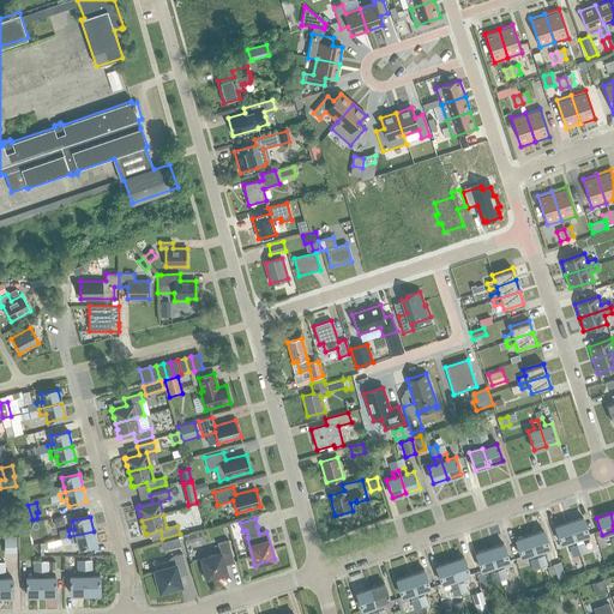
[(583,518),(569,522),(575,540),(577,545),(583,542),(582,537),(589,535),(583,518)]
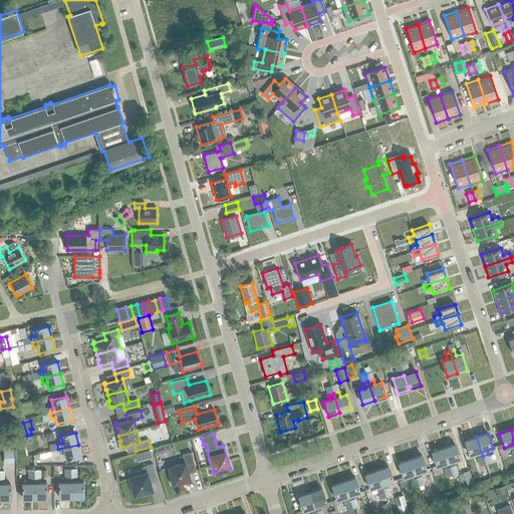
[(476,437),(465,441),(470,455),(481,452),(476,437)]
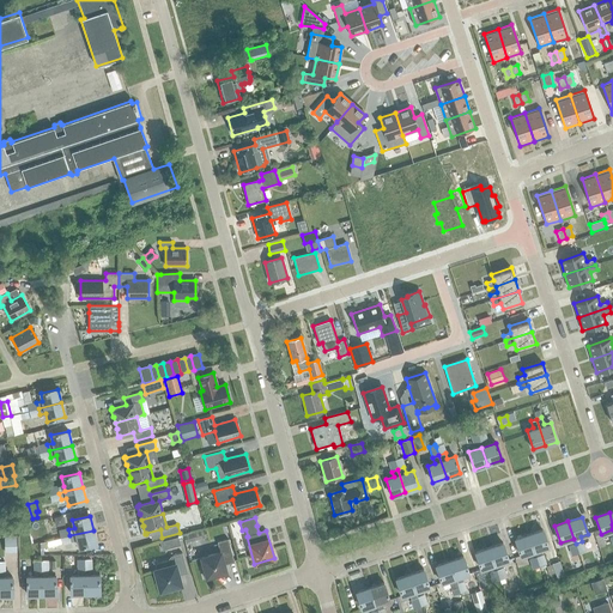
[(93,530),(70,535),(72,542),(77,540),(79,548),(96,544),(93,530)]
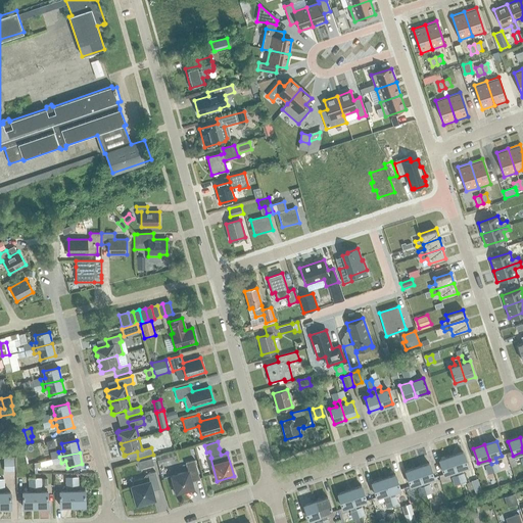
[(158,464),(177,459),(175,453),(156,457),(158,464)]
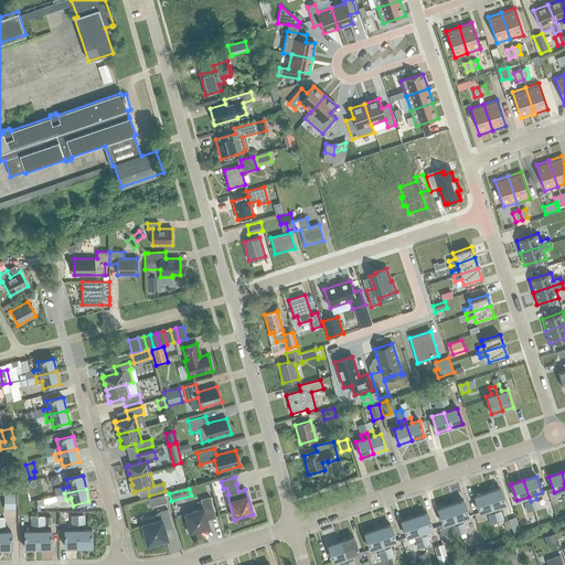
[(500,489),(487,493),(492,509),(504,504),(500,489)]
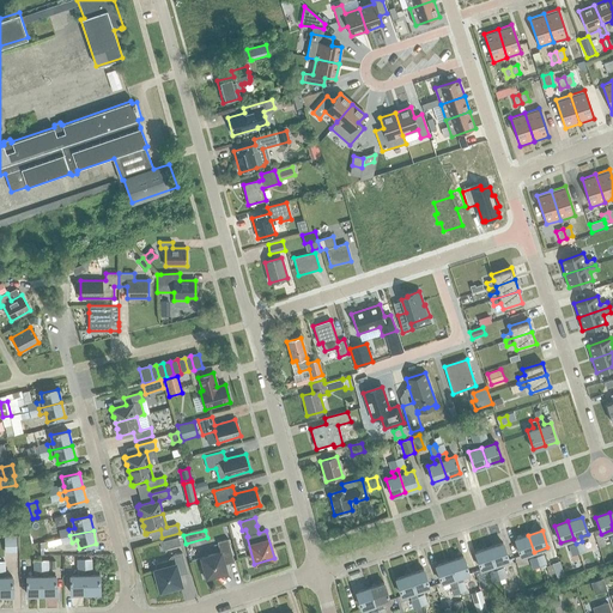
[(534,552),(528,535),(515,539),(521,557),(534,552)]
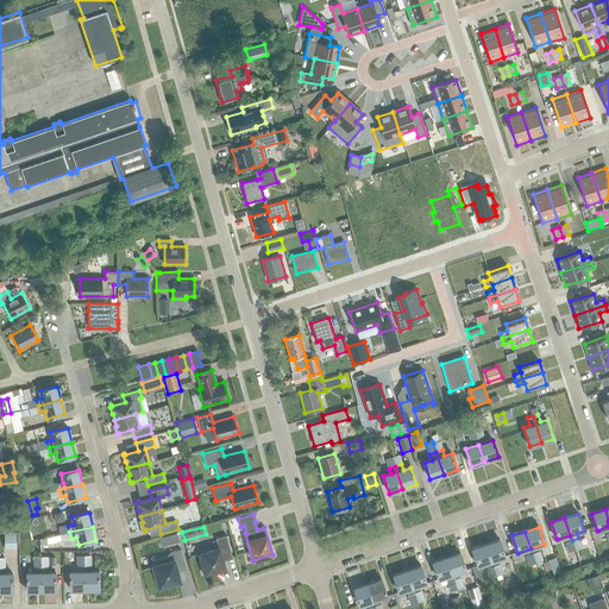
[(4,550),(16,550),(16,533),(4,533),(4,550)]
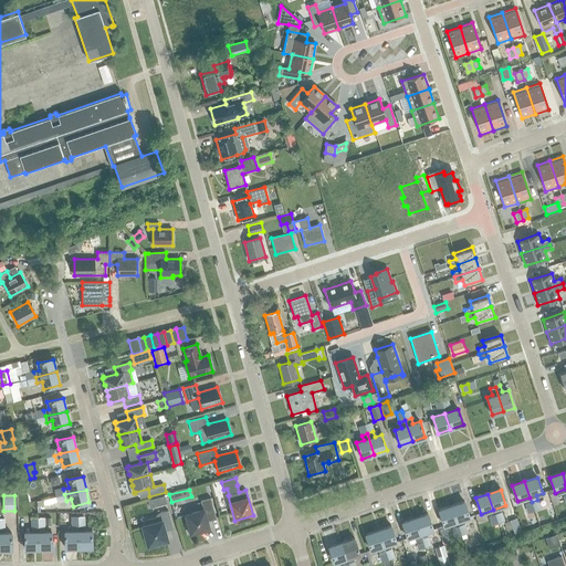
[(148,501),(149,507),(166,504),(165,496),(148,501)]
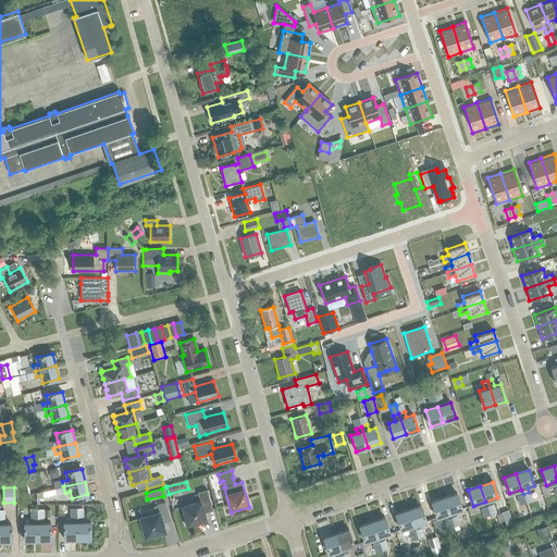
[(183,517),(185,525),(206,520),(203,514),(212,511),(207,490),(197,493),(199,502),(183,507),(185,517),(183,517)]
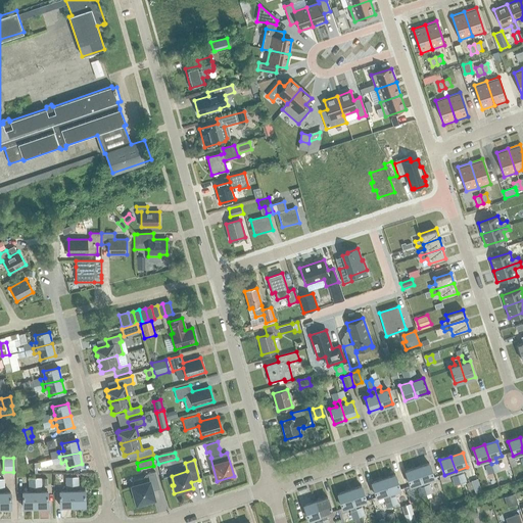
[(496,462),(491,464),(493,472),(500,470),(496,462)]
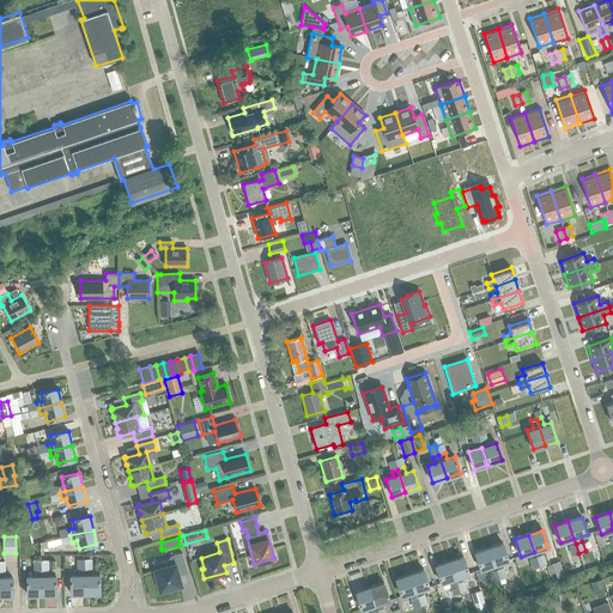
[(503,544),(489,548),(495,565),(501,563),(508,560),(503,544)]
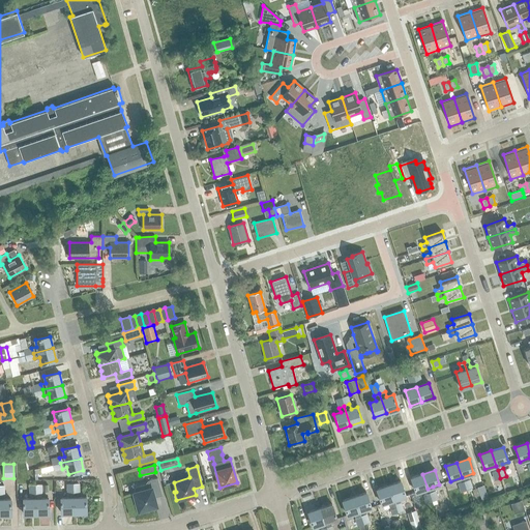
[(494,480),(500,478),(498,470),(492,472),(494,480)]
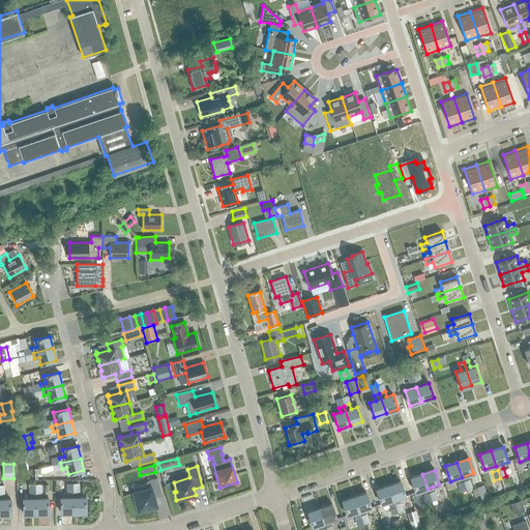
[(422,474),(411,478),(415,493),(421,491),(428,489),(422,474)]
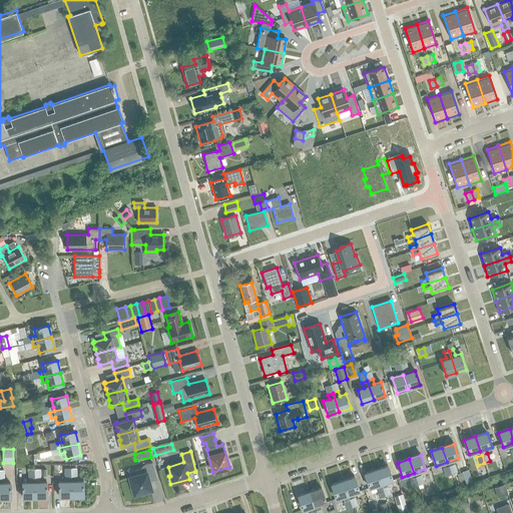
[(152,463),(144,465),(146,473),(141,474),(140,470),(132,473),(131,475),(131,477),(129,477),(134,494),(150,489),(148,482),(156,479),(152,463)]
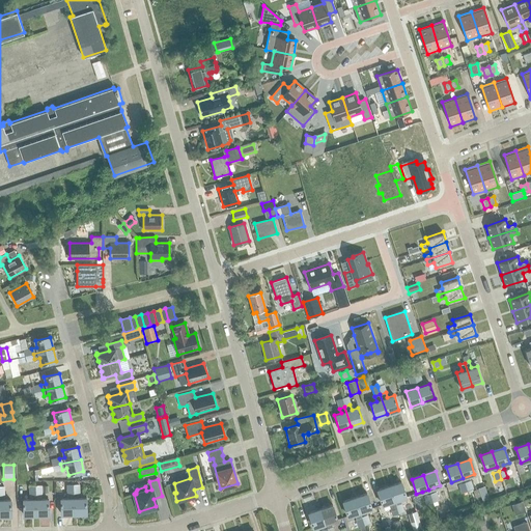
[(470,480),(465,482),(467,491),(473,488),(470,480)]
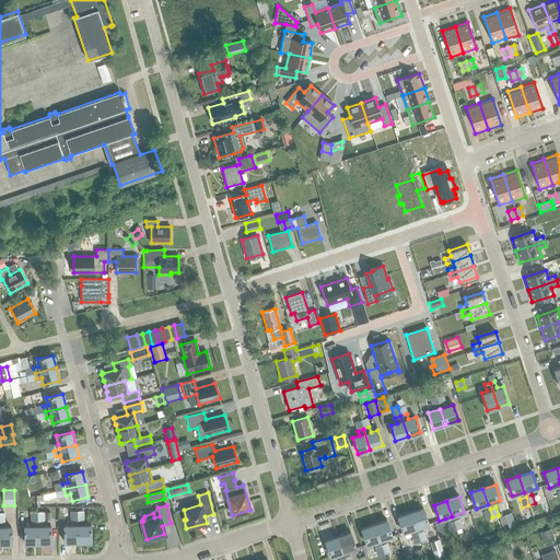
[(423,509),(410,513),(416,528),(428,524),(423,509)]
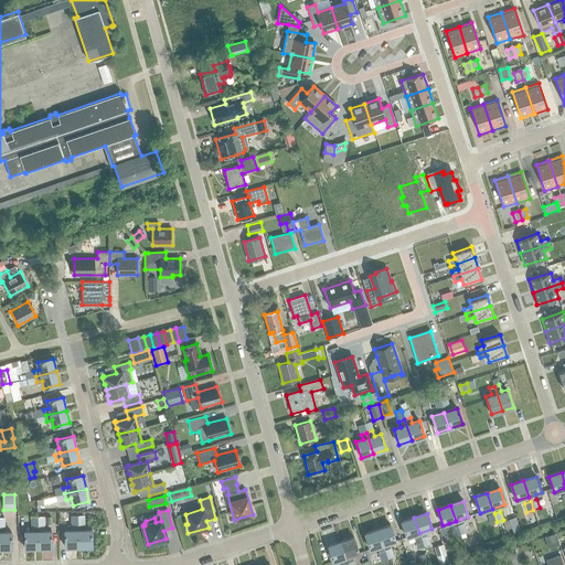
[(497,522),(494,513),(488,515),(490,524),(497,522)]
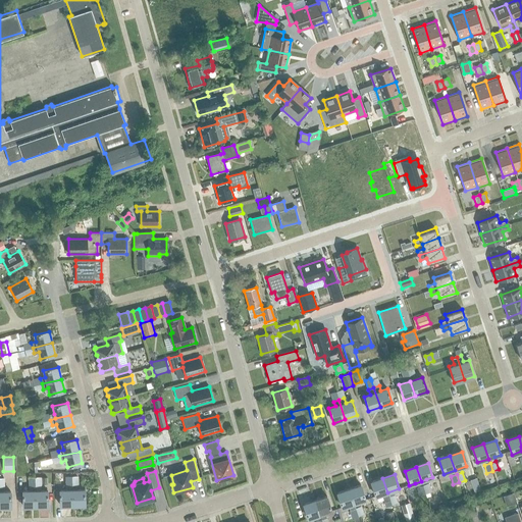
[(381,494),(383,499),(384,502),(385,507),(392,505),(388,497),(387,492),(382,478),(371,482),(375,497),(381,494)]
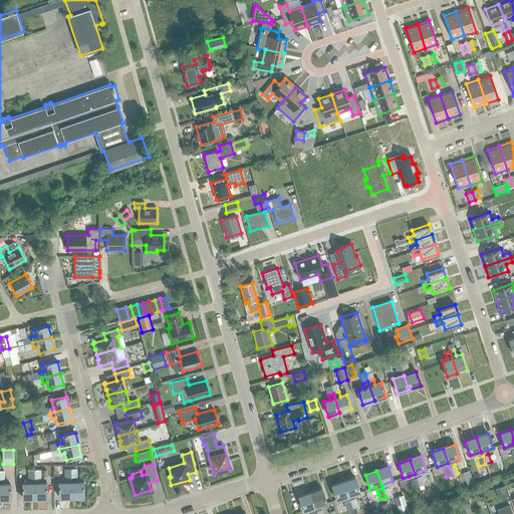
[(65,483),(58,483),(59,498),(71,498),(71,483),(70,478),(65,478),(65,483)]
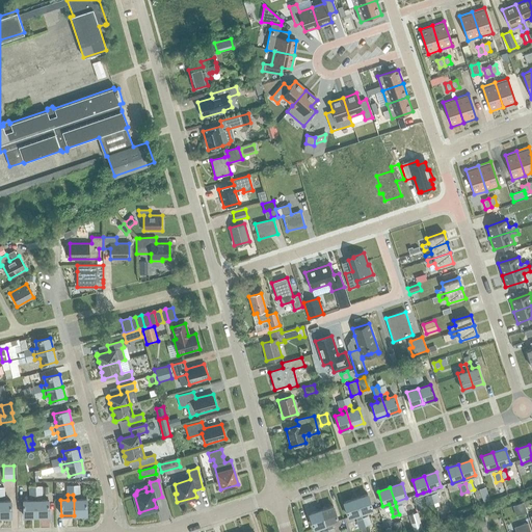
[(366,496),(355,499),(361,513),(372,509),(367,495),(366,496)]
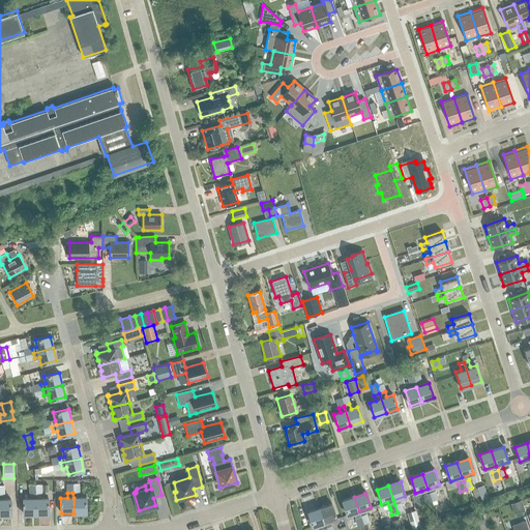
[(30,499),(23,499),(23,514),(36,514),(35,494),(30,494),(30,499)]
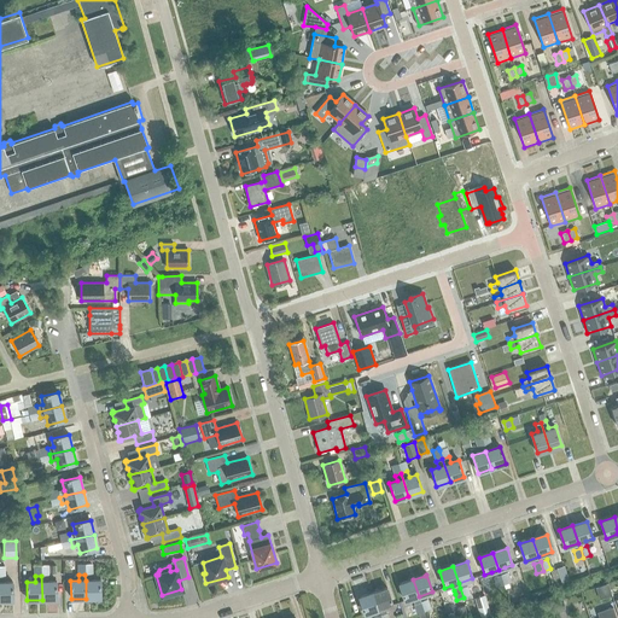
[(48,576),(41,576),(42,600),(57,599),(56,581),(48,582),(48,576)]
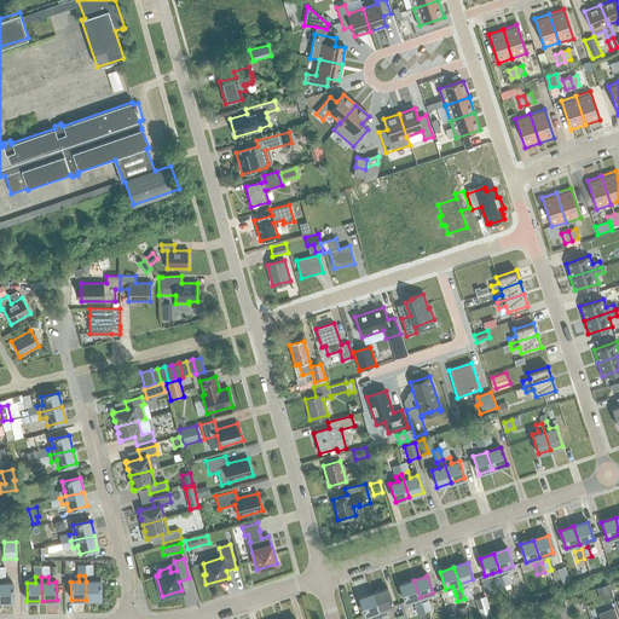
[(100,580),(86,582),(86,600),(100,599),(100,580)]
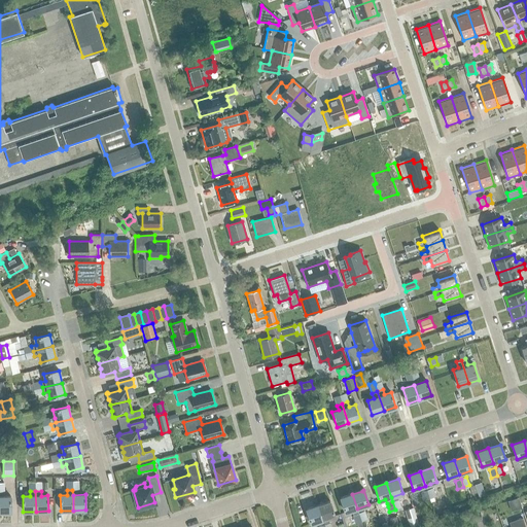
[(351,494),(340,498),(345,513),(351,511),(353,515),(358,513),(357,508),(352,494),(351,494)]
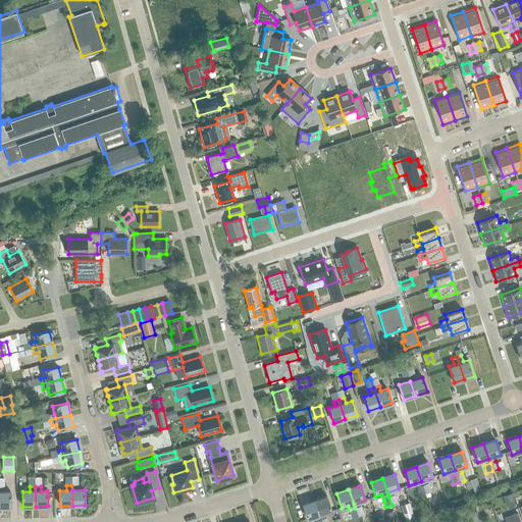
[(10,491),(0,491),(0,507),(10,507),(10,491)]
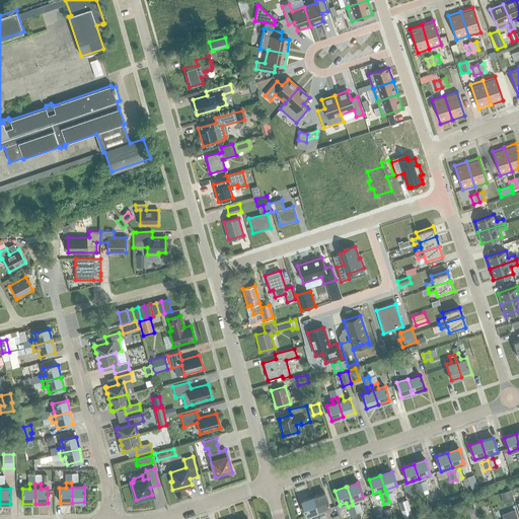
[(324,494),(313,498),(318,512),(319,517),(324,515),(323,510),(329,508),(324,494)]
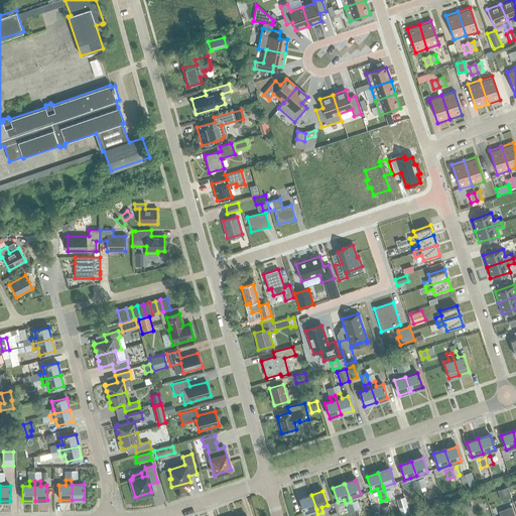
[(311,495),(299,499),(304,513),(310,511),(316,509),(311,495)]
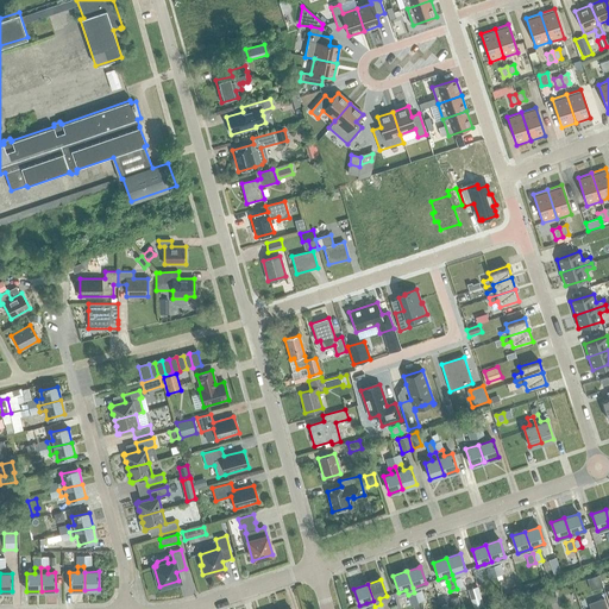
[(476,588),(468,591),(472,607),(482,604),(476,588)]
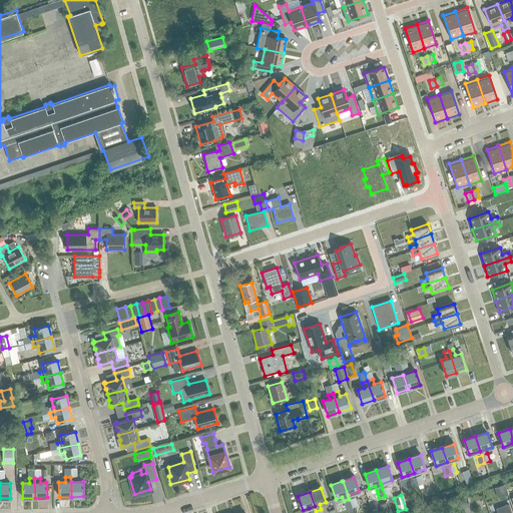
[(497,512),(510,512),(508,504),(496,509),(497,512)]
